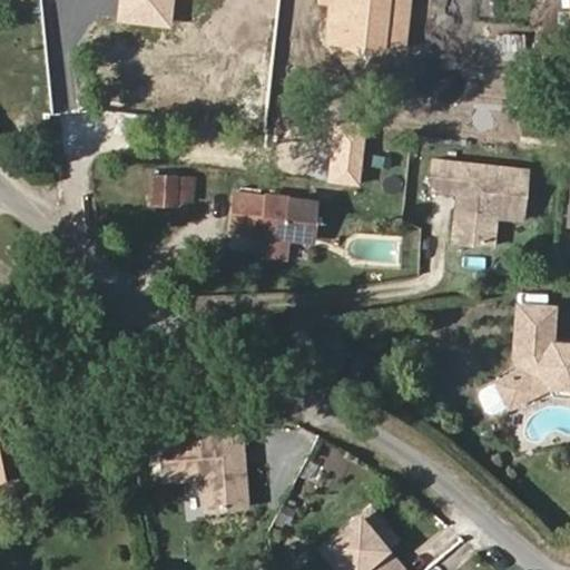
[(203,31),(203,27),(125,23),(123,65),(200,69),(200,66),(219,67),(222,32),(203,31)]
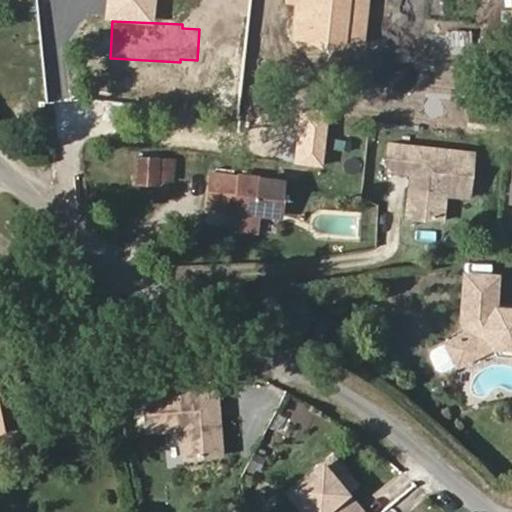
[(332,137),(329,152),(349,155),(351,141),(332,137)]
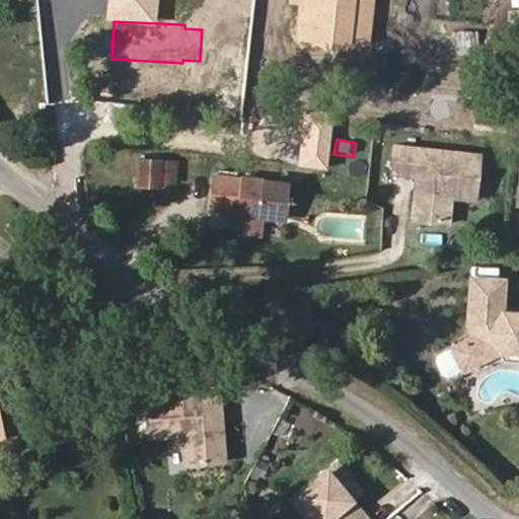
[(452,200),(475,202),(480,152),(391,143),(388,174),(409,176),(404,221),(449,226),(452,200)]
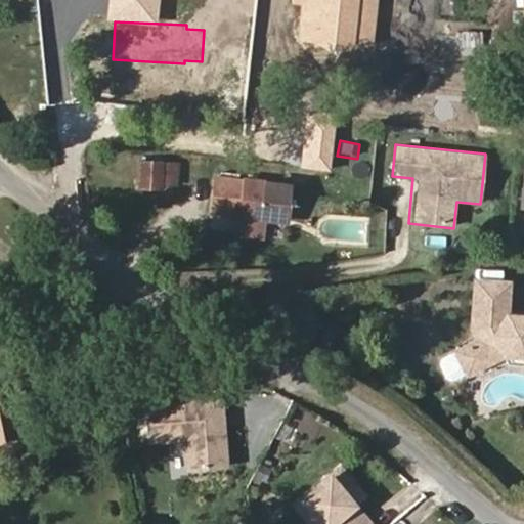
[(162,185),(163,162),(137,160),(136,186),(162,188),(162,185)]
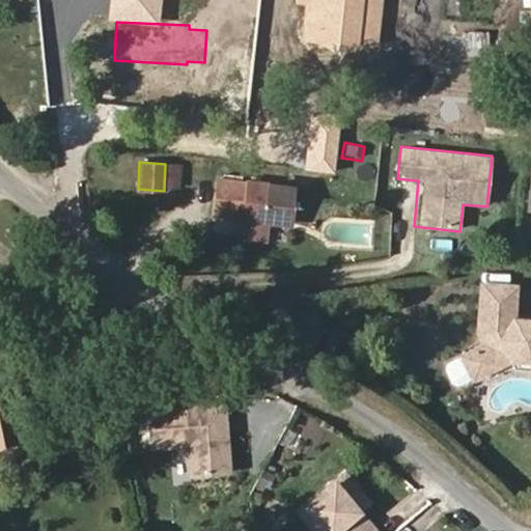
[(179,188),(180,164),(165,164),(164,188),(179,188)]
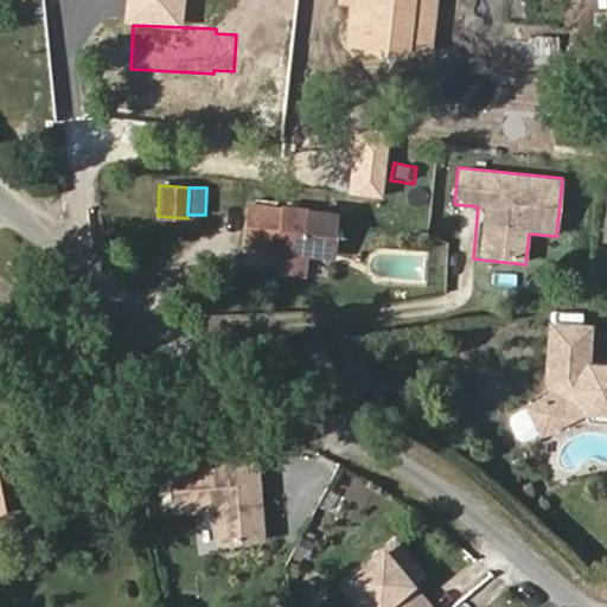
[(331,256),(336,212),(249,205),(244,246),(278,249),(276,272),(302,274),(305,254),(331,256)]
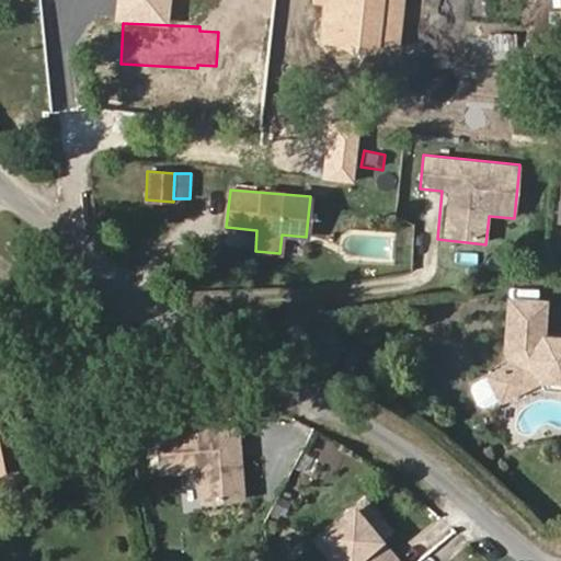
[(560,336),(542,335),(545,301),(508,299),(504,351),(511,364),(487,375),(472,384),(470,390),(477,404),(484,408),(500,400),(540,380),(560,381),(560,336)]
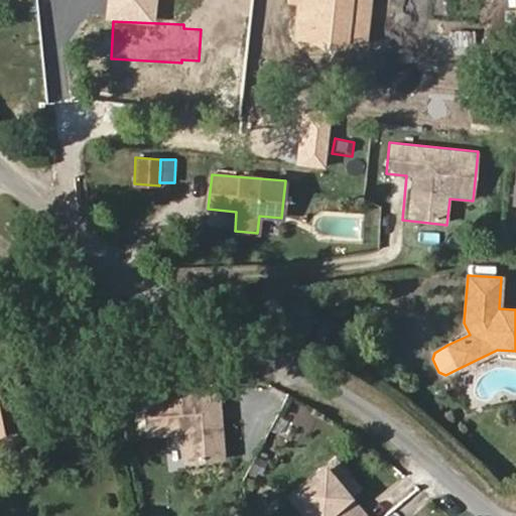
[(224,458),(219,390),(143,396),(146,435),(182,432),(184,461),(224,458)]
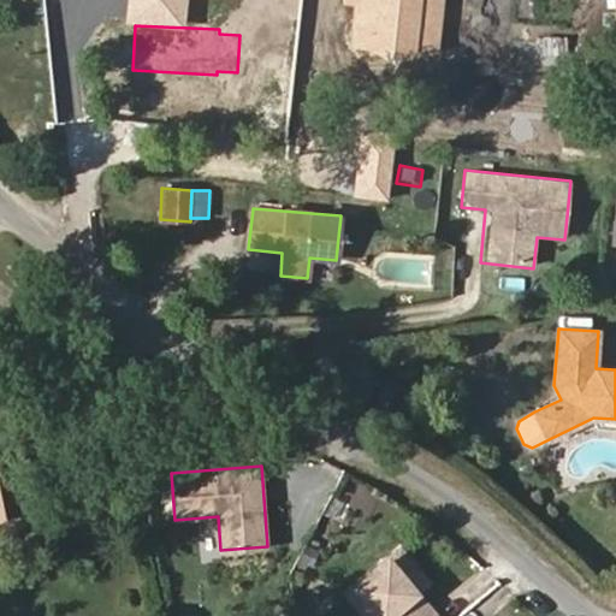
[(344,521),(350,504),(330,496),(324,513),(344,521)]
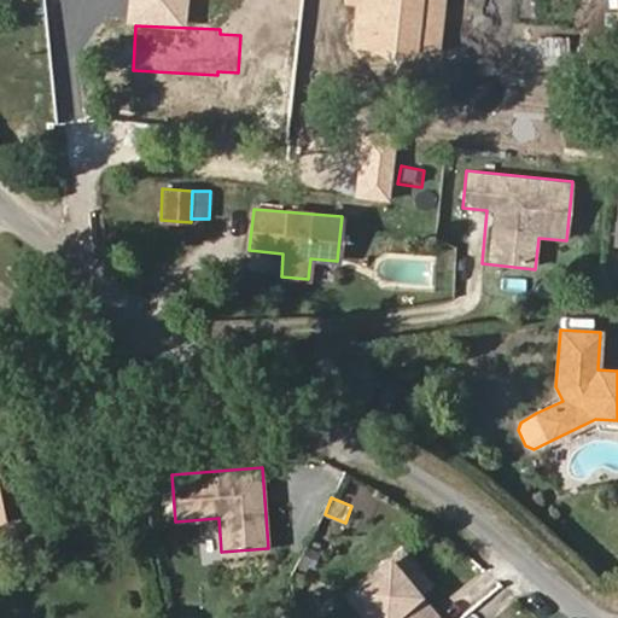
[(438,617),(418,594),(430,583),(401,549),(348,594),(367,617),(438,617)]
